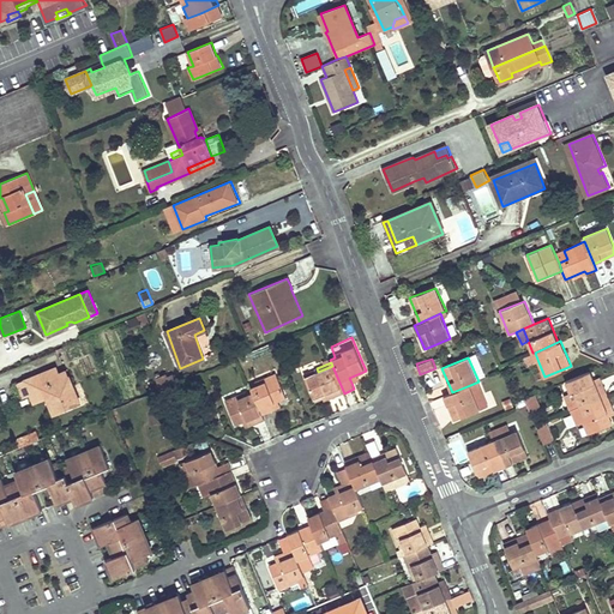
[(545,377),(539,362),(533,365),(537,380),(545,377)]
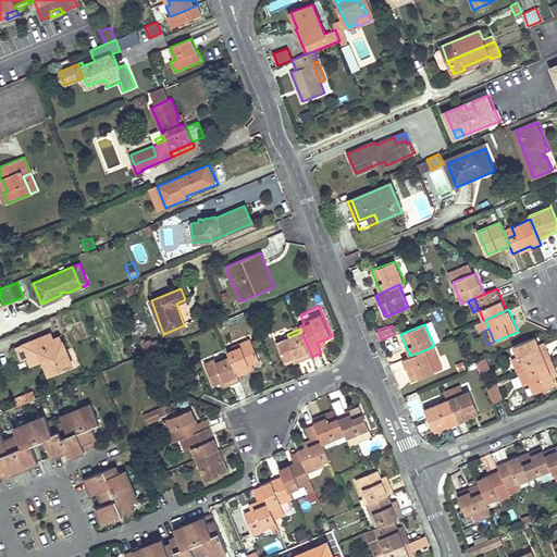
[(312,357),(301,332),(288,337),(287,334),(275,338),(285,361),(294,358),(299,356),(301,361),(312,357)]
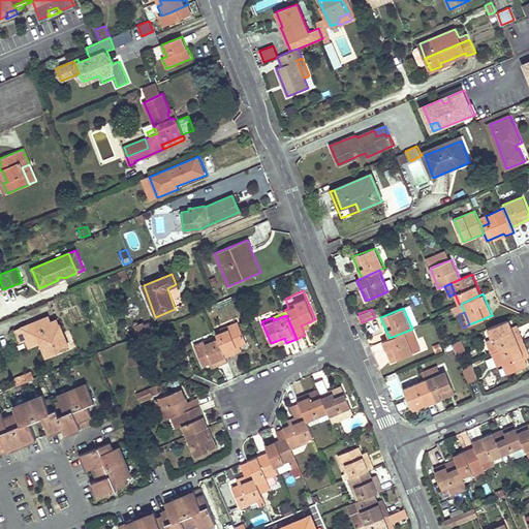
[(69,347),(59,324),(54,328),(51,321),(49,318),(44,318),(38,321),(42,332),(37,334),(41,342),(47,356),(69,347)]
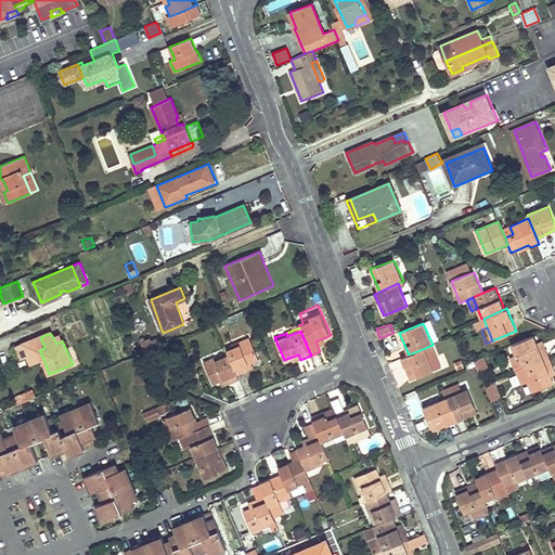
[(537,341),(534,335),(512,345),(516,355),(519,353),(525,368),(550,357),(545,347),(540,349),(537,341)]
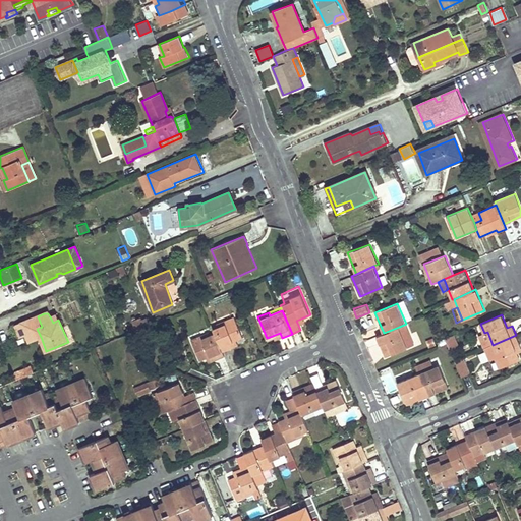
[(42,327),(38,316),(22,323),(26,333),(30,341),(41,337),(37,329),(42,327)]
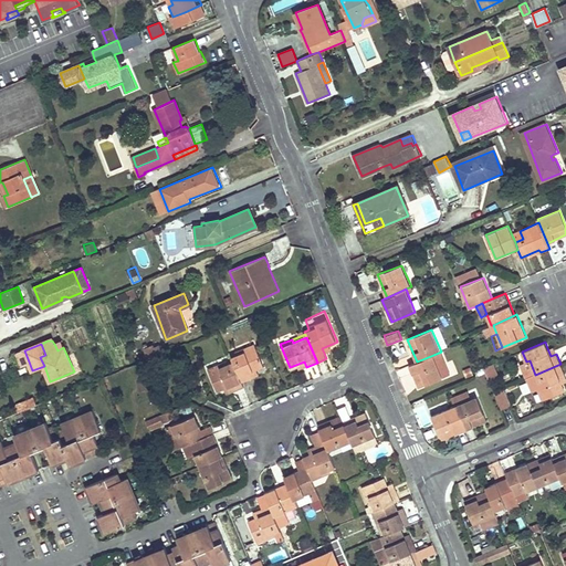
[(140,348),(145,358),(156,354),(152,344),(140,348)]
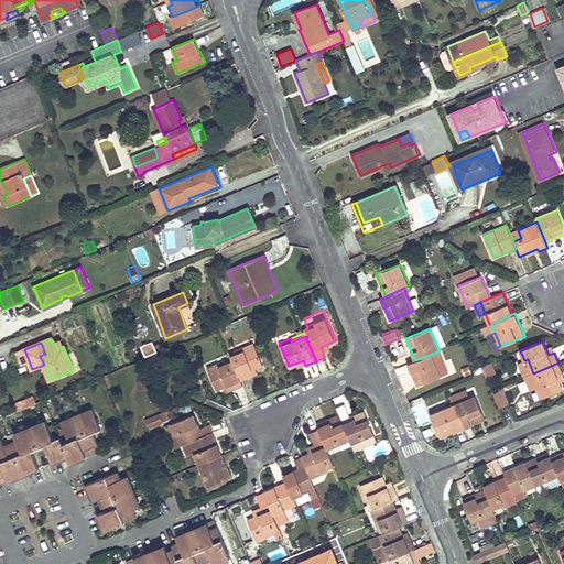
[(263,366),(253,343),(242,347),(243,350),(231,356),(232,360),(241,380),(251,376),(249,371),(256,368),(263,366)]
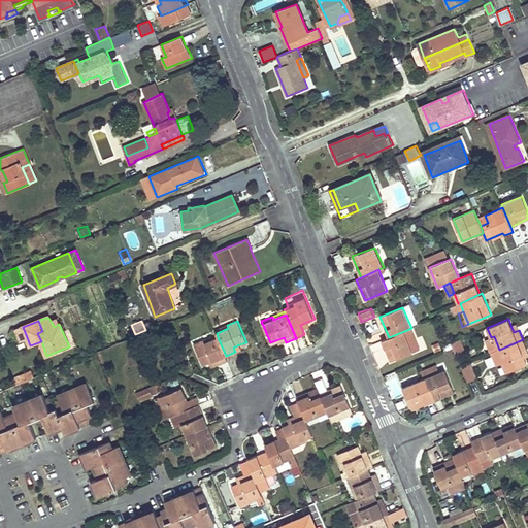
[(23,327),(22,325),(15,328),(20,340),(27,337),(23,327)]
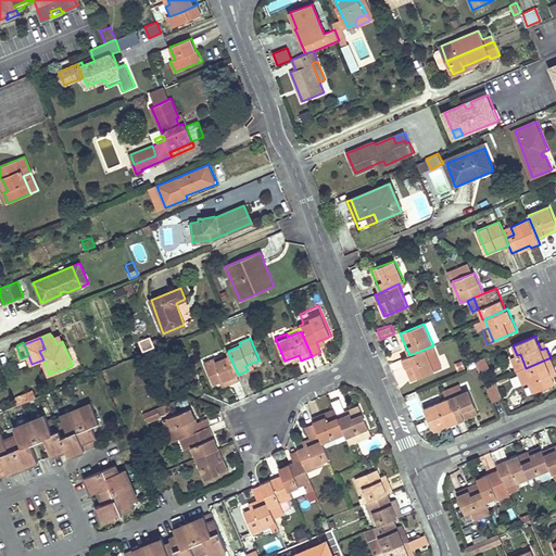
[(433,345),(426,349),(409,355),(402,358),(411,380),(434,370),(442,368),(433,345)]
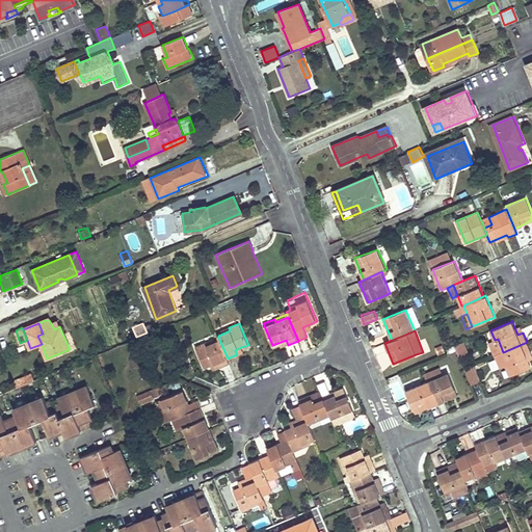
[(503,352),(498,339),(495,340),(490,342),(496,354),(503,352)]
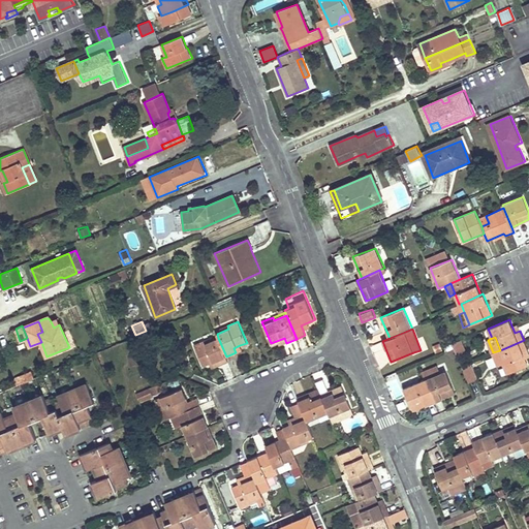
[(226,356),(218,338),(206,343),(205,341),(194,345),(204,366),(211,363),(217,361),(219,366),(228,362),(226,356)]
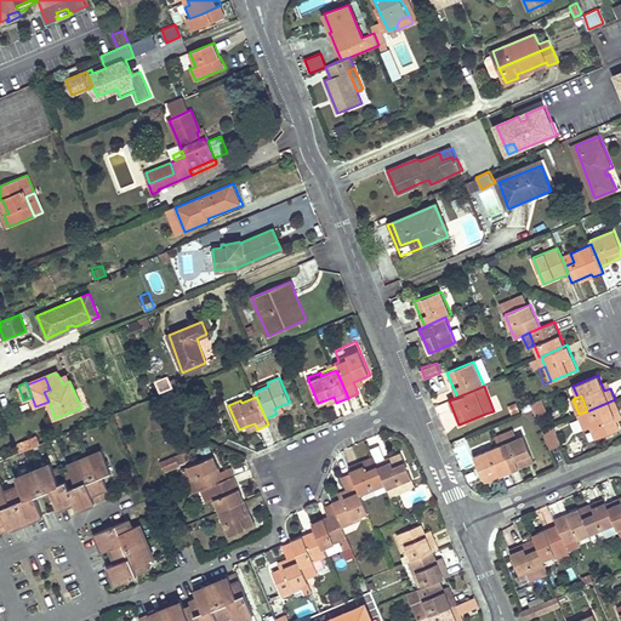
[(542,398),(531,402),(537,417),(548,412),(542,398)]
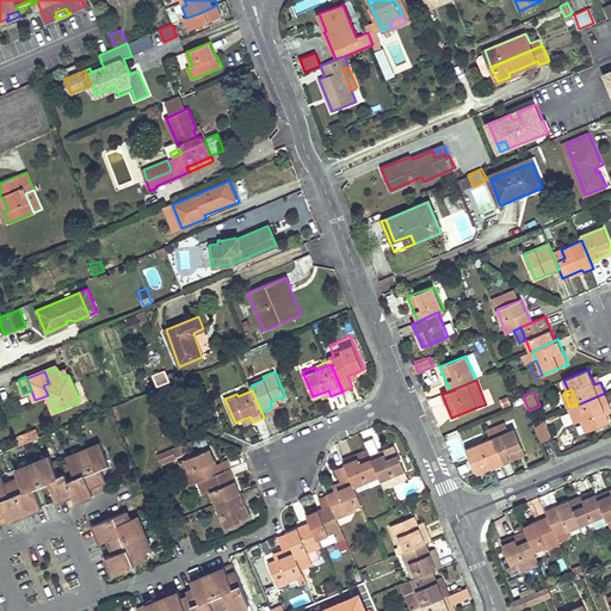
[(610,403),(605,393),(578,405),(584,418),(580,420),(585,432),(610,421),(606,414),(604,406),(610,403)]
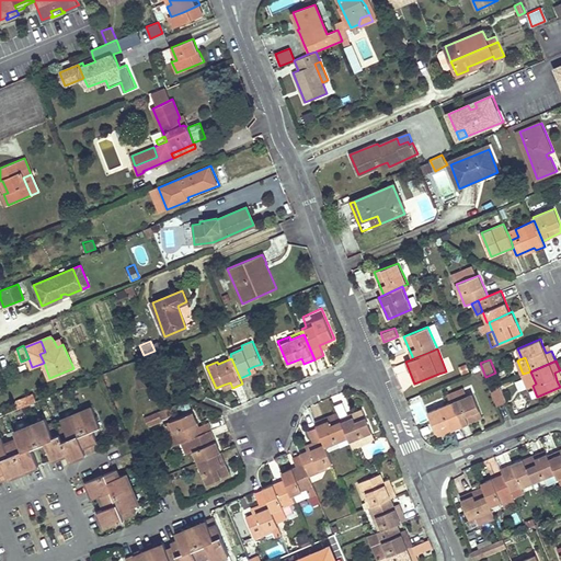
[(501,386),(491,390),(497,405),(507,401),(501,386)]
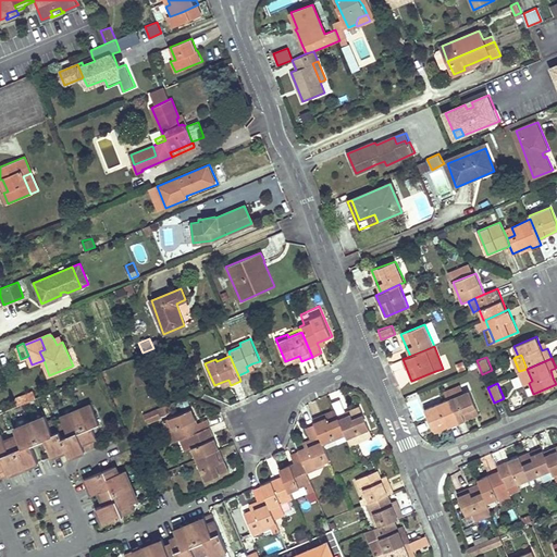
[(479,415),(470,391),(447,399),(457,423),(479,415)]
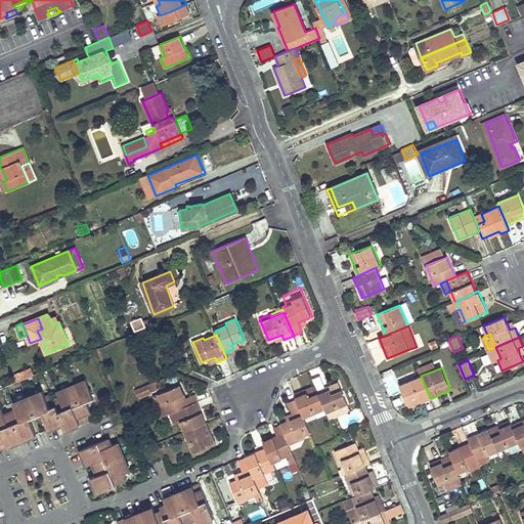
[(32,376),(29,369),(23,372),(26,379),(32,376)]
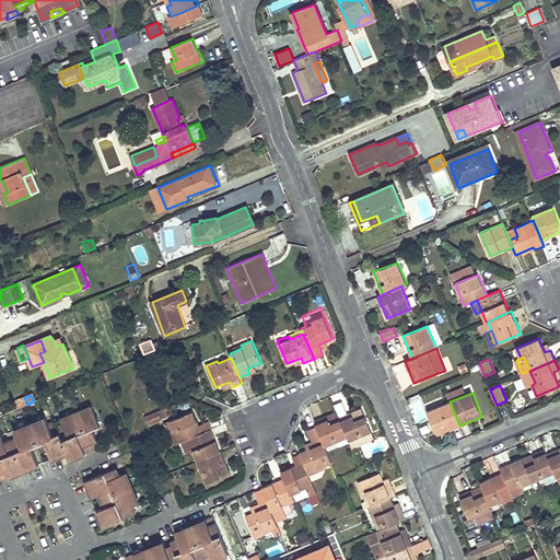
[(16,400),(20,408),(27,405),(24,397),(16,400)]
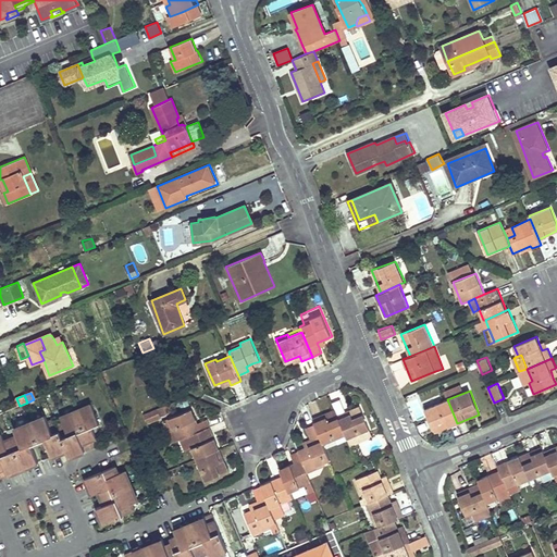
[(457,423),(447,399),(425,409),(435,432),(457,423)]
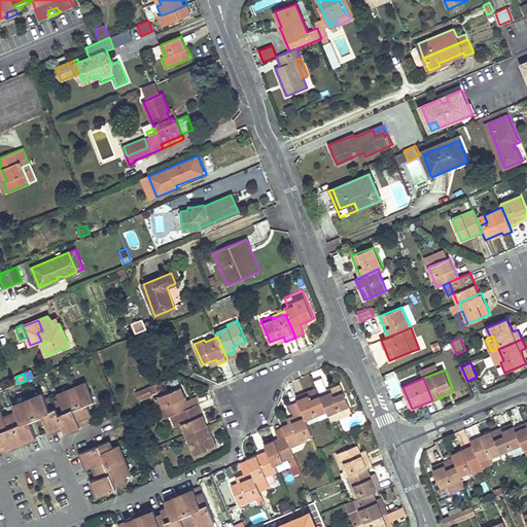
[(94,399),(86,382),(58,394),(65,411),(59,414),(51,396),(46,399),(56,422),(62,419),(64,425),(70,422),(72,428),(80,425),(77,419),(83,417),(86,422),(94,419),(86,403),(94,399)]
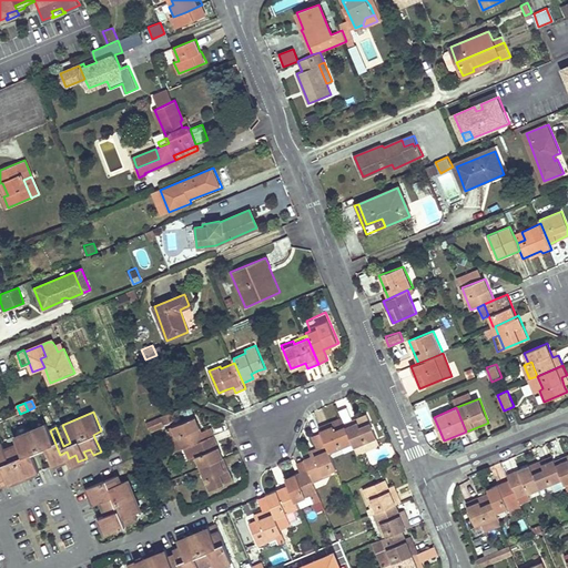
[(377,437),(367,414),(344,423),(353,442),(354,446),(377,437)]
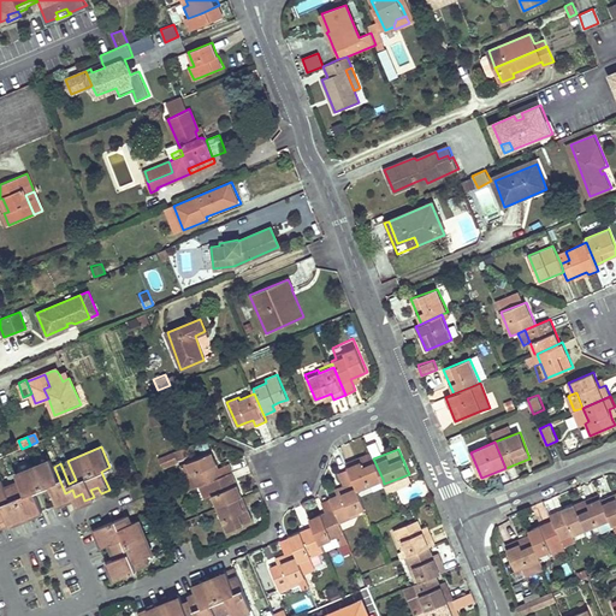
[(219,467),(212,451),(187,462),(187,463),(197,487),(207,483),(234,472),(230,463),(219,467)]
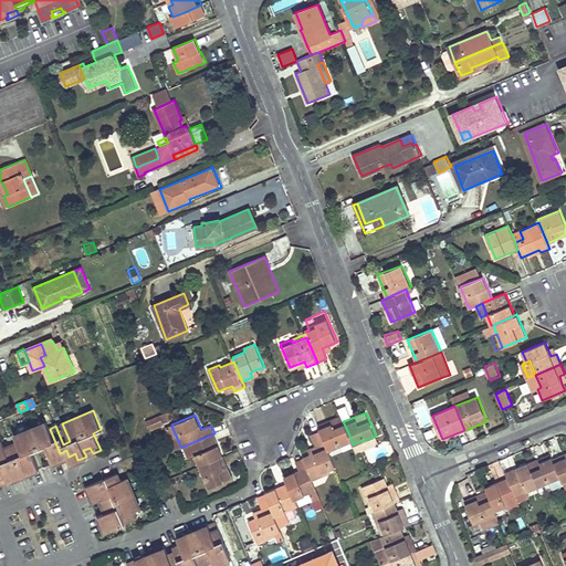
[(343,421),(341,416),(318,426),(320,430),(325,442),(328,449),(352,440),(343,421)]
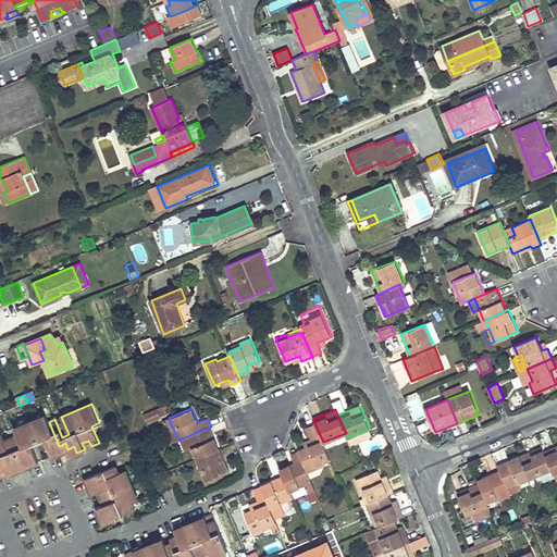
[(145,416),(147,423),(161,417),(158,410),(145,416)]
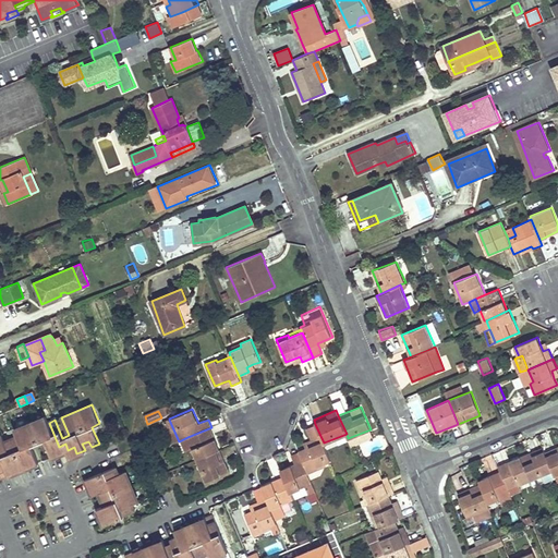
[(17,435),(27,460),(29,465),(38,462),(33,449),(31,445),(45,438),(47,443),(52,457),(61,452),(59,447),(49,423),(46,415),(14,428),(17,435)]
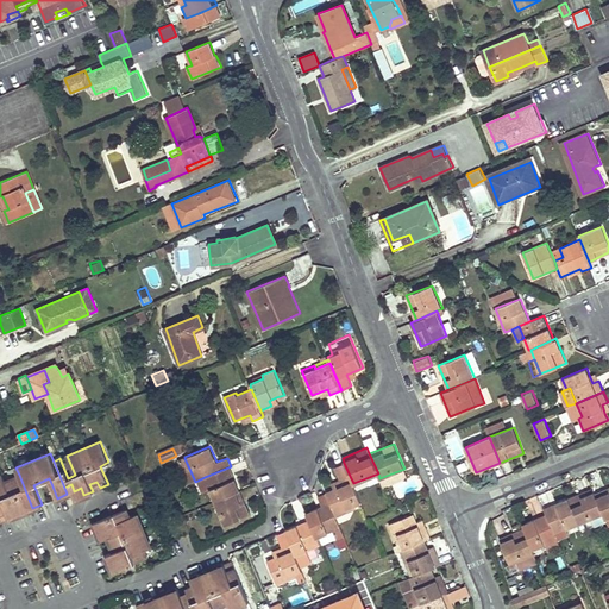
[(195,482),(184,458),(179,460),(188,484),(195,482)]
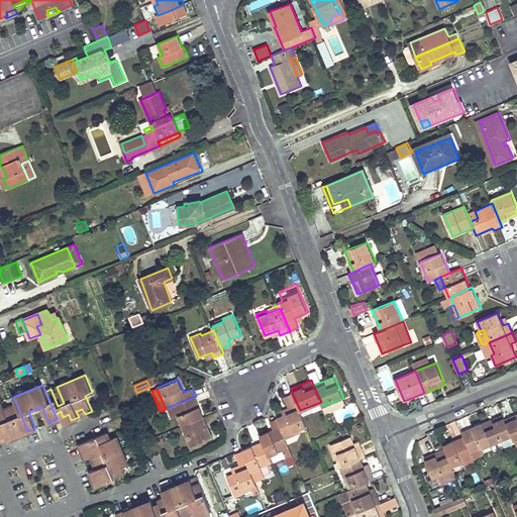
[(297,404),(292,393),(284,396),(289,407),(288,408),(290,412),(284,415),(277,418),(281,427),(286,438),(296,434),(295,432),(307,426),(300,410),(297,404)]
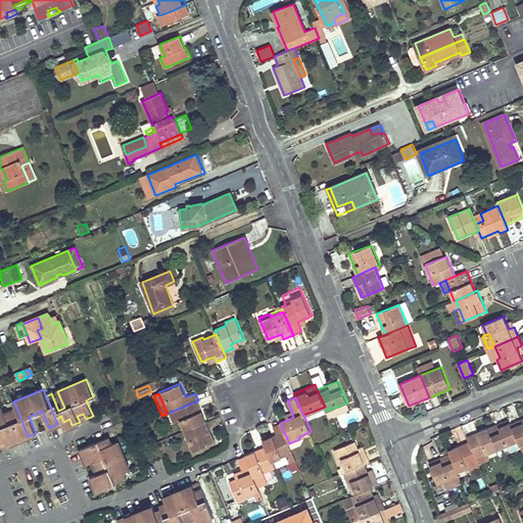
[(206,421),(198,400),(176,410),(184,430),(206,421)]
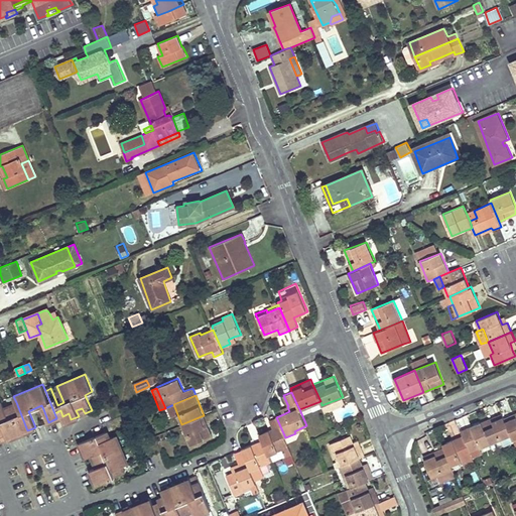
[(25,425),(16,402),(4,408),(2,401),(0,401),(0,437),(1,441),(16,435),(13,430),(25,425)]
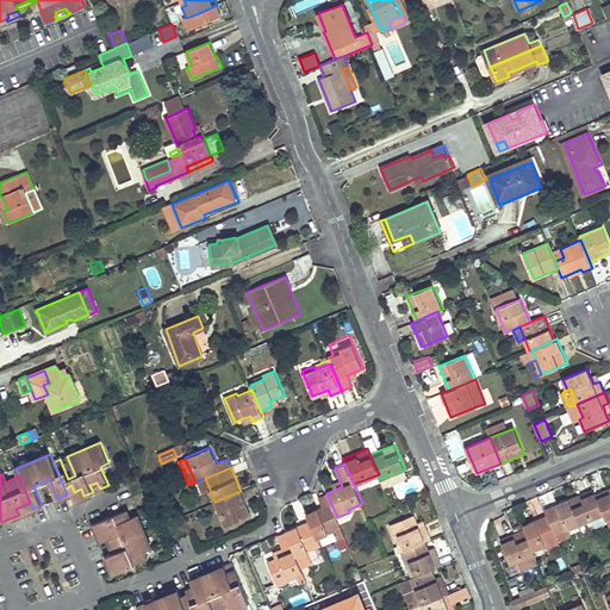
[(51,484),(49,479),(33,486),(36,491),(51,484)]
